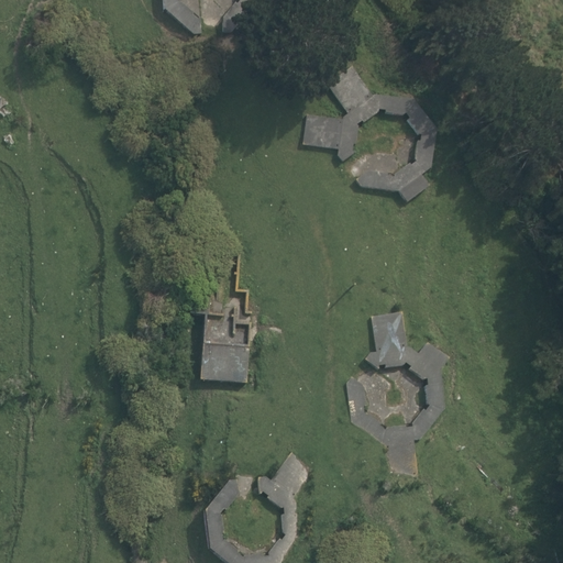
[(167,0),(168,10),(197,35),(202,34),(202,19),(200,17),(198,19),(194,14),(196,13),(181,1),(181,0),(236,0),(223,15),(224,33),(233,33),(256,6),(255,0),(167,0)]
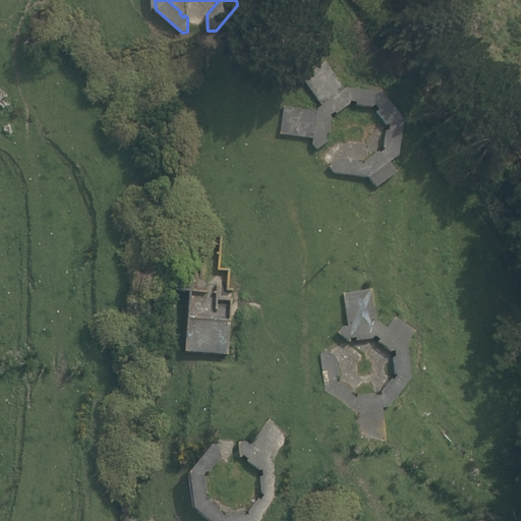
[(369,178),(377,188),(397,173),(390,163),(398,158),(403,121),(382,93),(345,88),(326,62),(302,78),(323,106),(315,111),(286,107),(282,134),(313,138),(312,145),(317,150),(331,140),(327,140),(328,134),(331,134),(333,118),(331,116),(336,112),(337,114),(351,104),(351,102),(357,103),(357,105),(373,108),(375,106),(379,111),(377,112),(387,125),(390,126),(389,131),(386,131),(385,151),(364,164),(359,163),(359,161),(340,159),(330,166),(335,173),(369,178)]
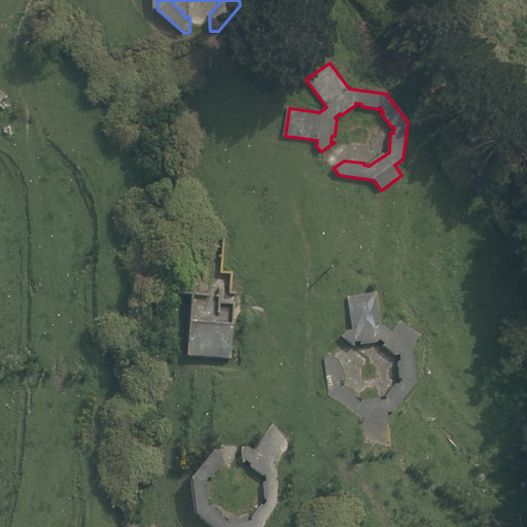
[(188,356),(232,359),(236,314),(237,292),(233,292),(235,272),(223,272),(226,233),(181,229),(177,294),(192,295),(188,356)]
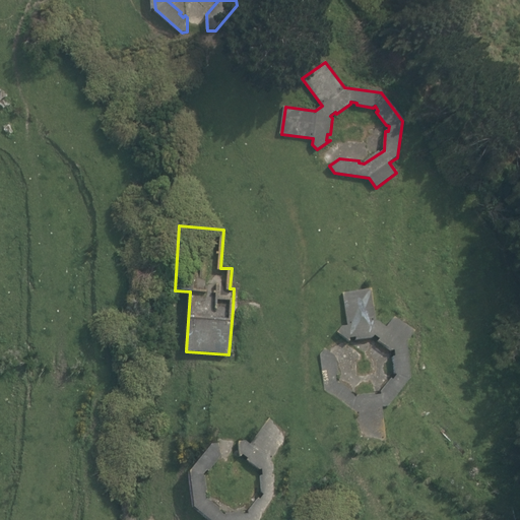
[(355,411),(359,442),(389,439),(384,407),(390,406),(410,379),(406,343),(414,333),(394,318),(386,327),(378,322),(376,322),(372,288),(344,293),(347,325),(343,326),(338,332),(351,342),(350,338),(356,338),(356,340),(374,338),(375,336),(379,339),(378,341),(392,351),(394,351),(395,356),(392,356),(394,375),(380,391),(380,395),(359,394),(358,397),(352,394),(354,391),(342,382),(338,382),(337,376),(339,376),(337,356),(326,348),(321,354),(326,390),(355,411)]
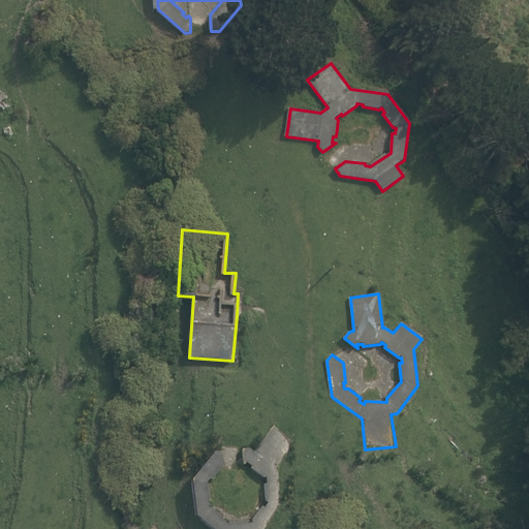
[(266,528),(281,504),(280,466),(299,442),(276,426),(256,452),(252,448),(244,449),(244,460),(253,466),(251,468),(266,478),(269,477),(269,484),(265,484),(263,502),(268,503),(262,507),(261,507),(251,520),(251,523),(248,523),(248,520),(230,522),(228,524),(224,521),(225,519),(212,508),(210,508),(210,502),(211,502),(209,486),(207,484),(211,479),(213,480),(225,465),(223,452),(215,453),(193,478),(196,516),(212,528),(266,528)]
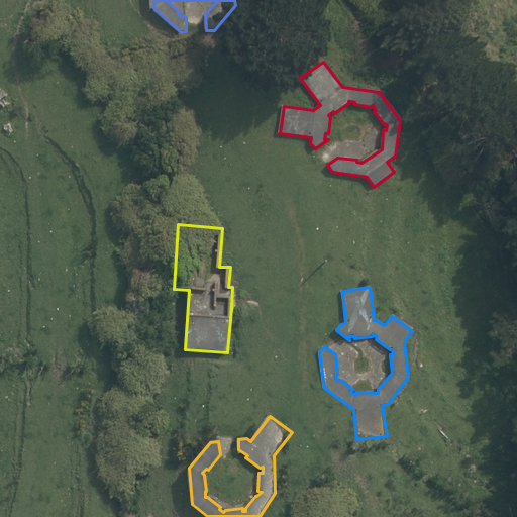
All buildings are outlined.
